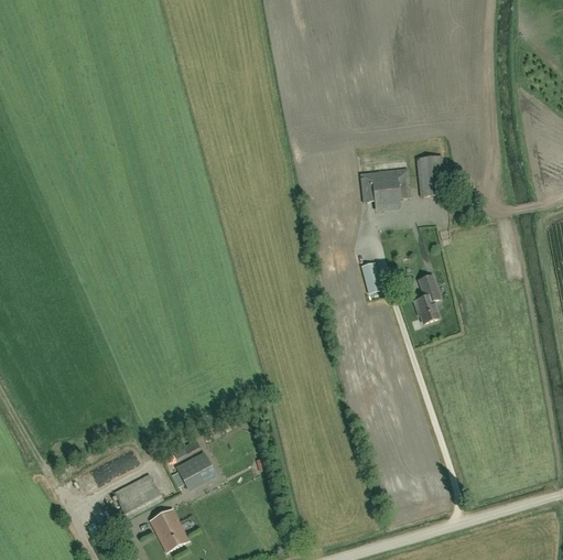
[(389,163),(407,162),(405,153),(389,154),(389,163)]
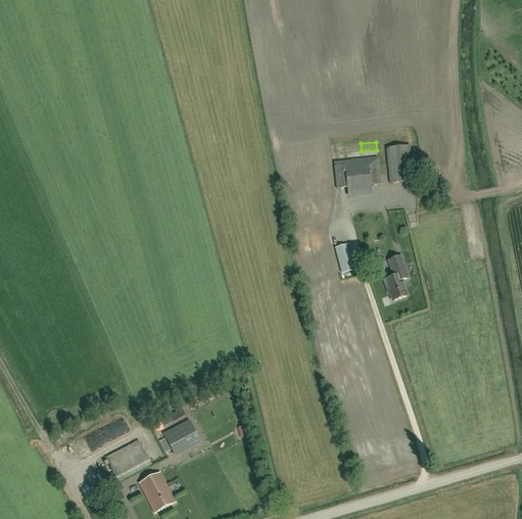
[(413,178),(409,142),(385,144),(389,181),(413,178)]
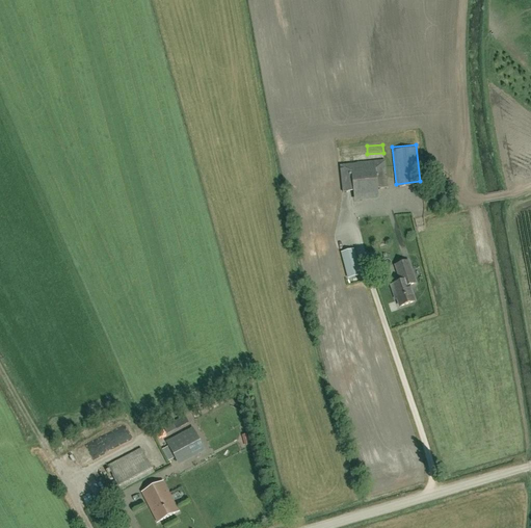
[(387,185),(383,157),(339,161),(342,189),(352,188),(352,190),(378,188),(378,185),(387,185)]
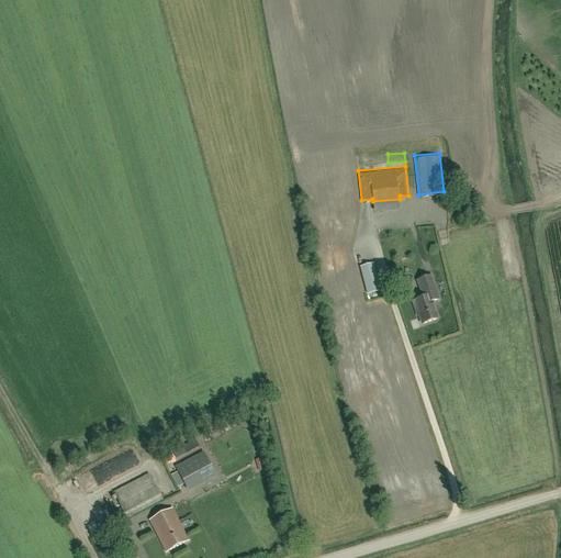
[(360,264),(367,291),(381,287),(373,259),(360,264)]
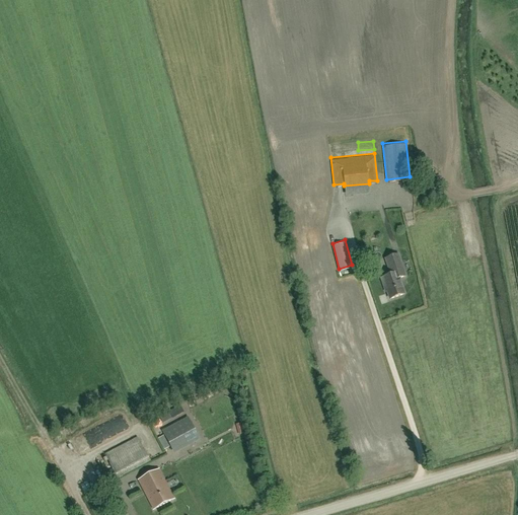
[(396,270),(397,275),(404,273),(396,251),(384,255),(390,272),(396,270)]
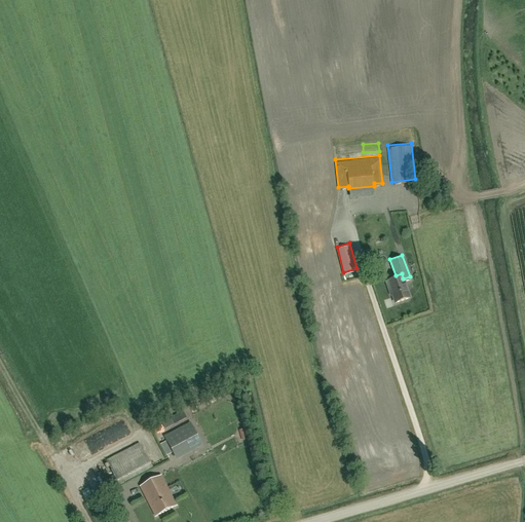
[(402,273),(396,275),(385,278),(390,292),(391,292),(395,300),(409,295),(403,278),(402,273)]
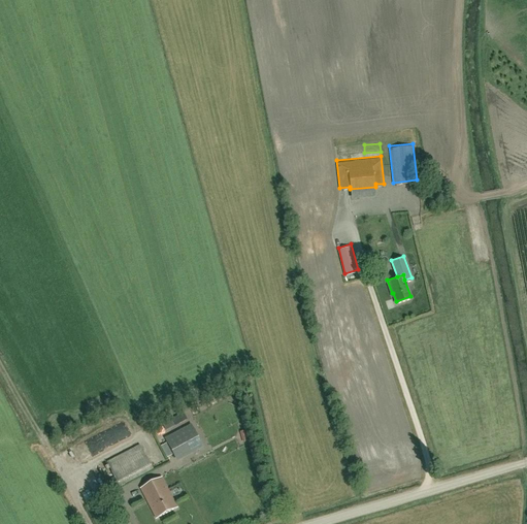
[(164,418),(155,423),(158,429),(167,424),(164,418)]
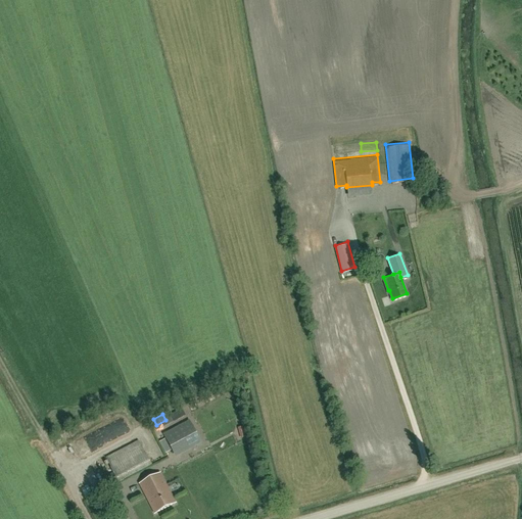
[(162,431),(172,449),(197,434),(188,418),(162,431)]
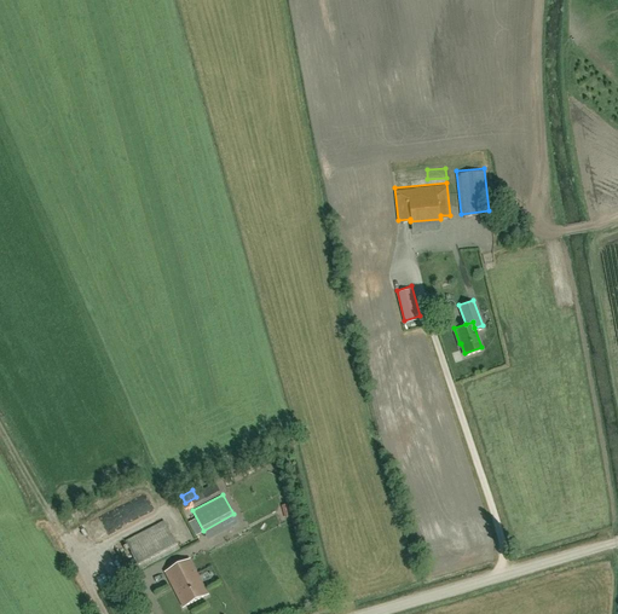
[(132,552),(121,559),(125,566),(174,540),(162,517),(123,538),(132,552)]
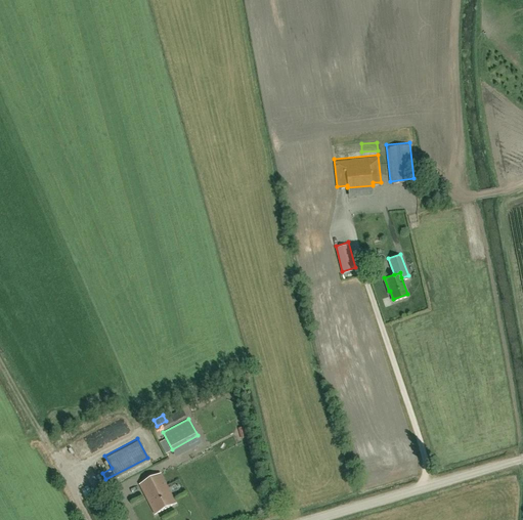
[(74,459),(83,456),(81,448),(73,451),(74,459)]
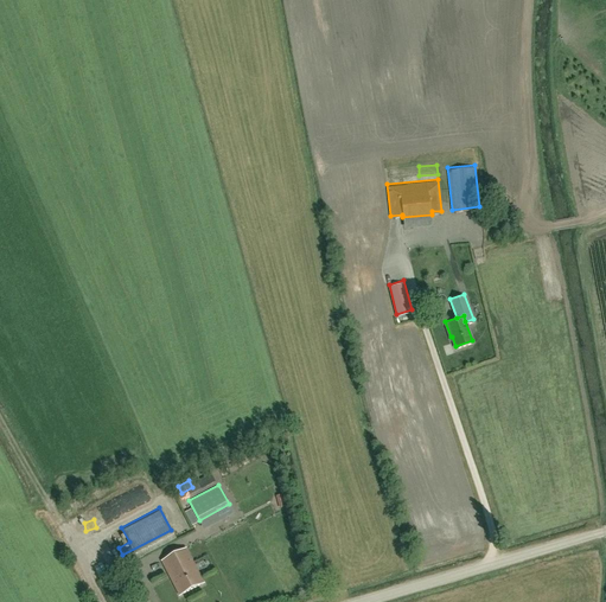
[(161,558),(173,580),(179,590),(202,580),(184,546),(161,558)]
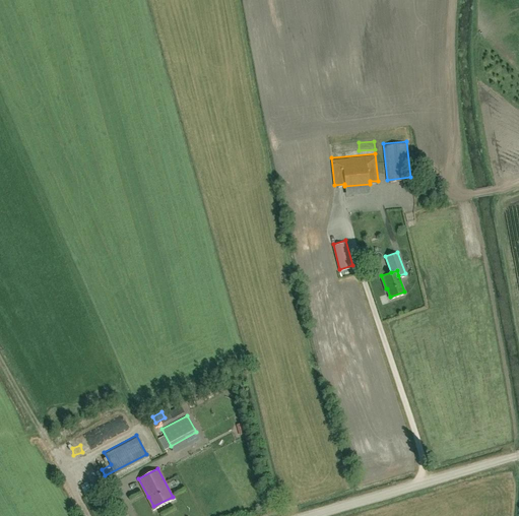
[(139,492),(133,494),(141,512),(147,510),(139,492)]
